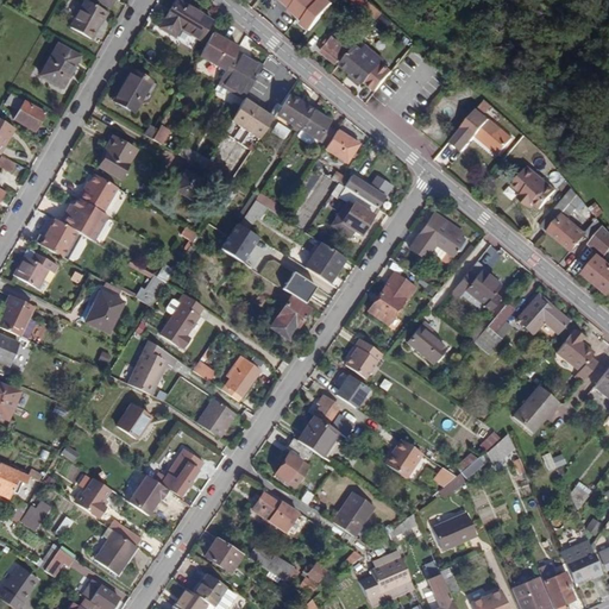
[(108,12),(86,0),(85,0),(70,26),(92,38),(101,22),(102,23),(108,12)]
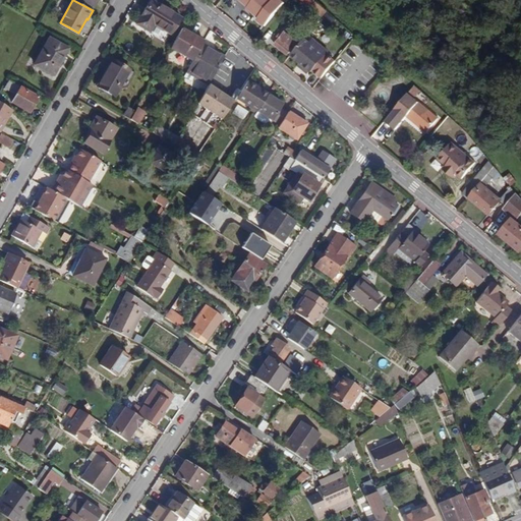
[(150,0),(136,23),(150,31),(154,24),(171,35),(181,17),(152,0),(150,0)]
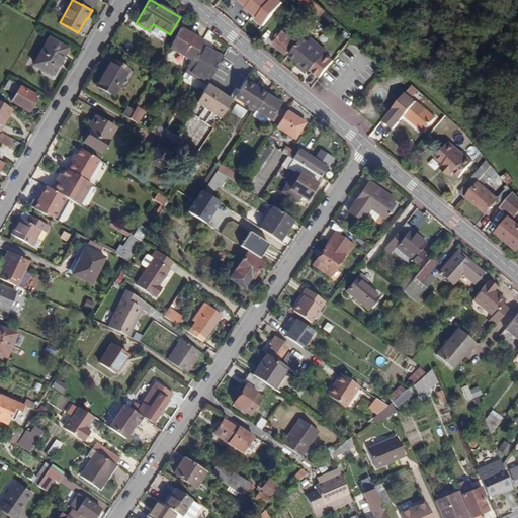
[(282,0),(238,0),(267,26),(287,5),(282,0)]
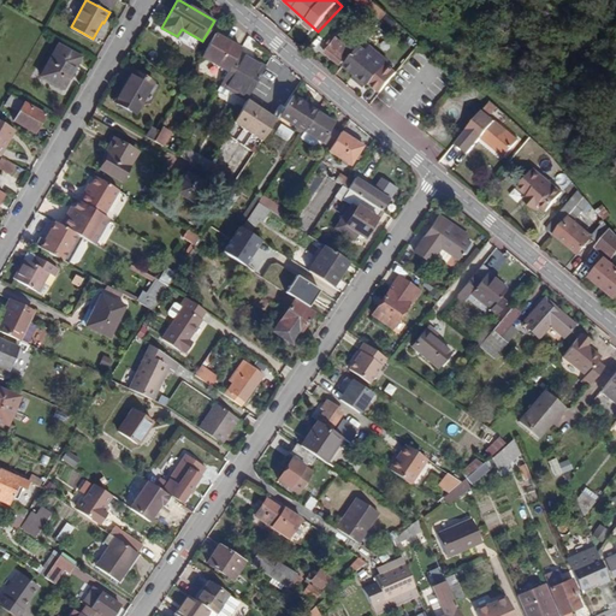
[(357,0),(375,15),(381,9),(372,0),(357,0)]
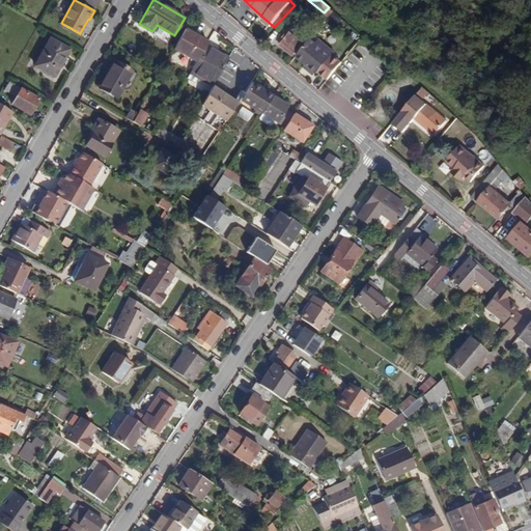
[(330,17),(334,11),(329,7),(324,12),(330,17)]
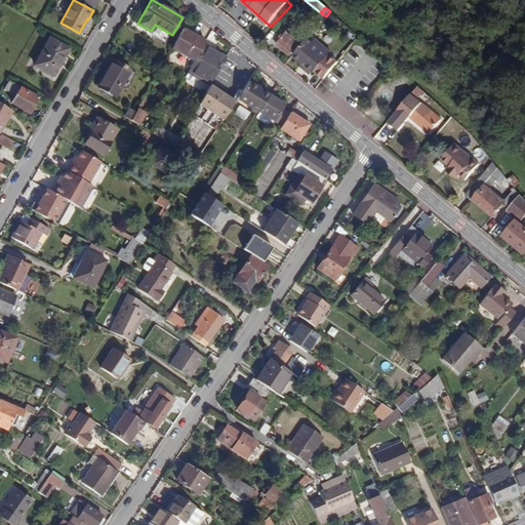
[(300,32),(293,27),(278,44),(290,54),(294,49),(294,48),(300,41),(296,37),(300,32)]
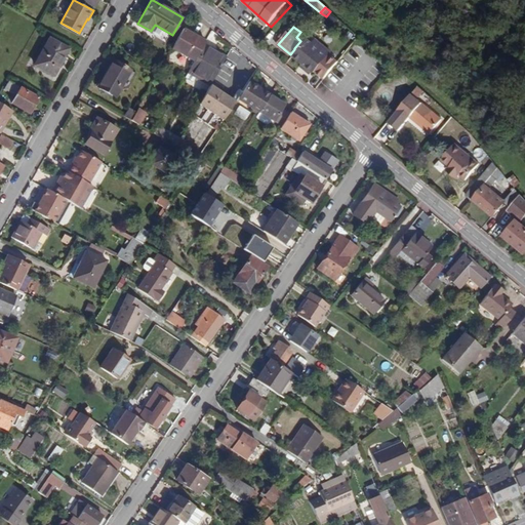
[(205,42),(184,30),(172,49),(194,62),(205,43),(205,42)]
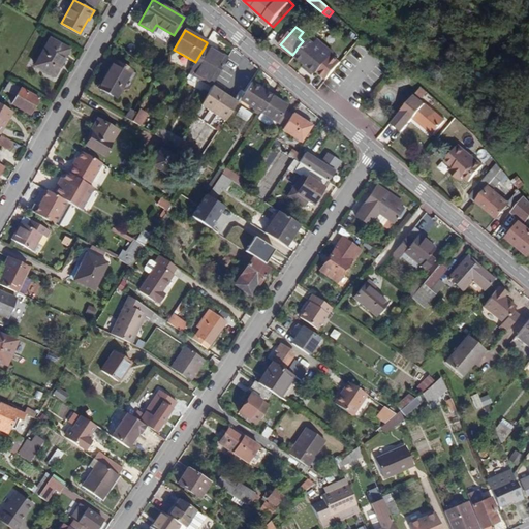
[(51,37),(35,64),(54,75),(69,49),(51,37)]
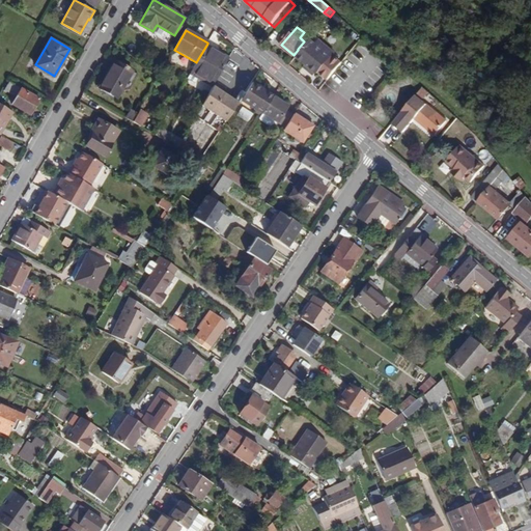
[(316,43),(311,38),(298,56),(306,63),(315,73),(317,74),(318,72),(327,80),(341,62),(333,55),(332,57),(316,43)]
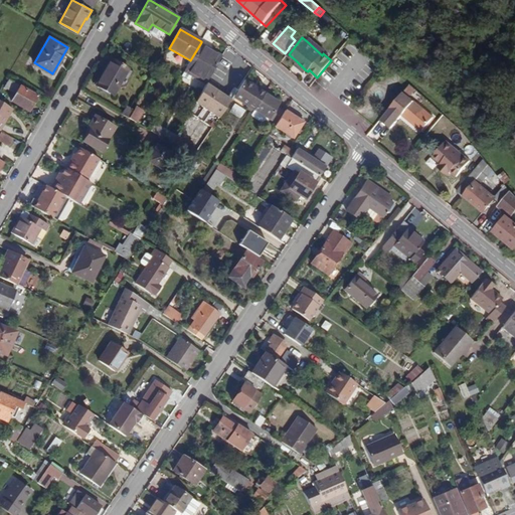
[(323,53),(325,50),(310,37),(307,41),(322,55),(323,53)]
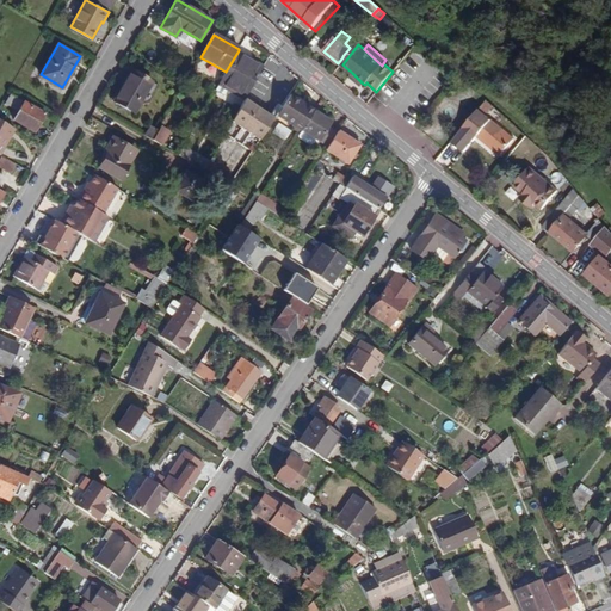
[(250,91),(253,82),(264,65),(239,50),(226,72),(220,84),(215,91),(223,96),(228,88),(245,98),(250,91)]
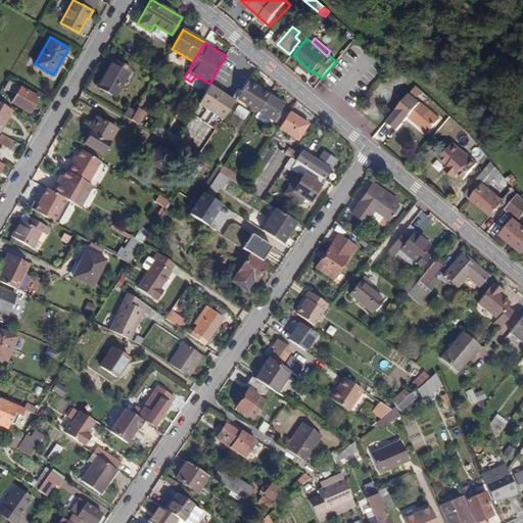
[(113,59),(97,87),(114,96),(131,69),(113,59)]
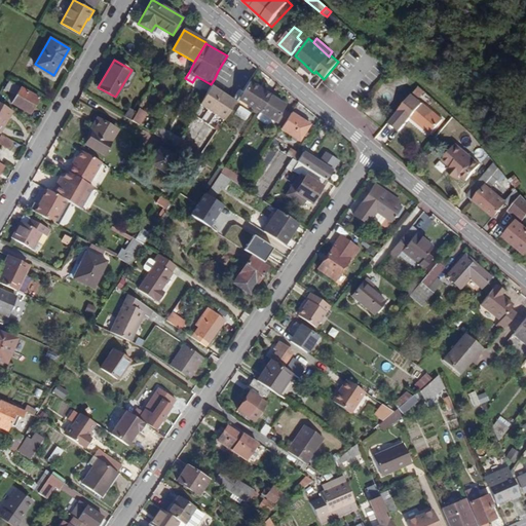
[(219,73),(218,71),(215,78),(225,87),(230,81),(231,83),(242,70),(230,60),(219,73)]
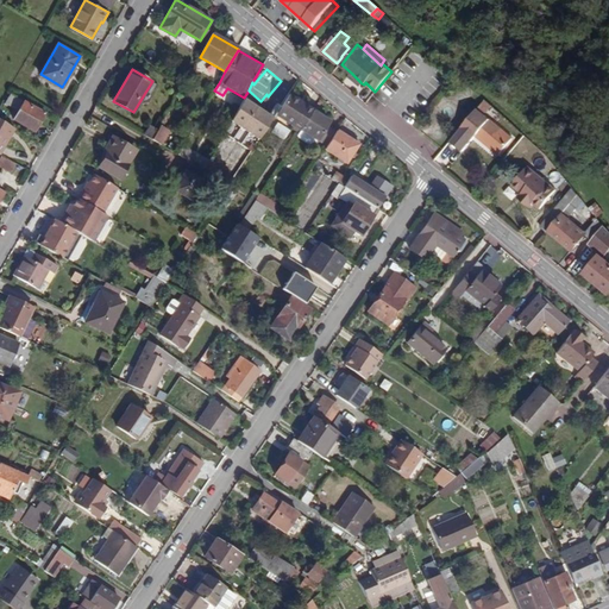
[(351,73),(347,76),(359,87),(362,83),(351,73)]
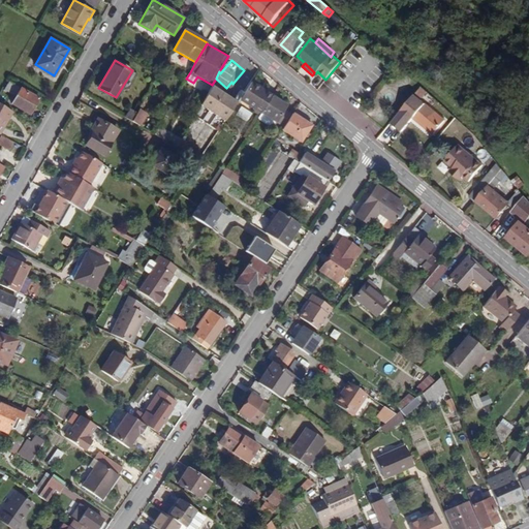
[(236,92),(242,96),(251,82),(253,79),(247,73),(236,92)]
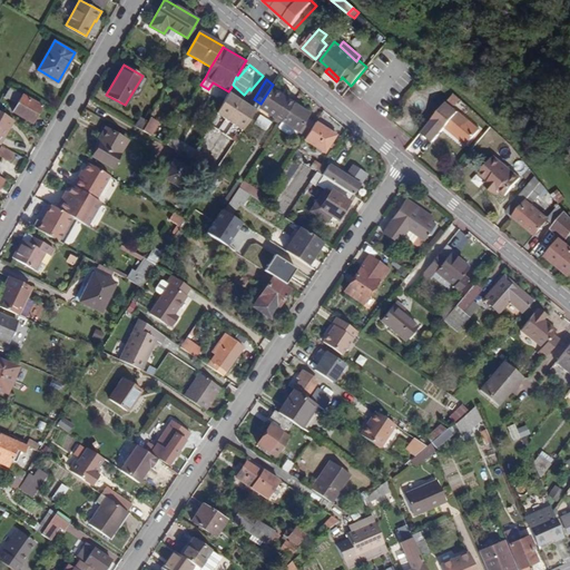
[(18,101),(13,110),(31,121),(41,105),(10,88),(7,95),(18,101)]
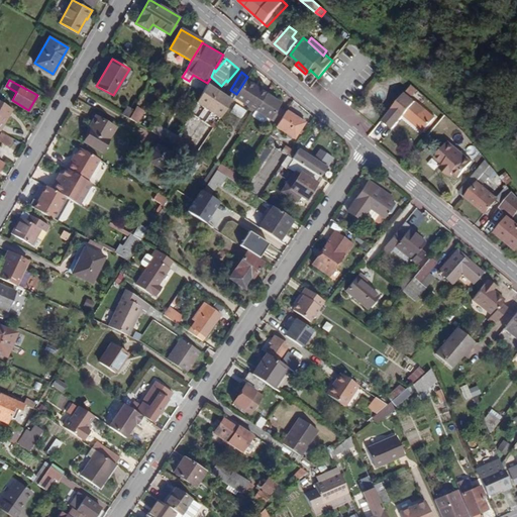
[(255,110),(266,93),(245,80),(236,94),(233,98),(232,101),(230,103),(239,109),(244,112),(247,107),(254,111),(255,110)]
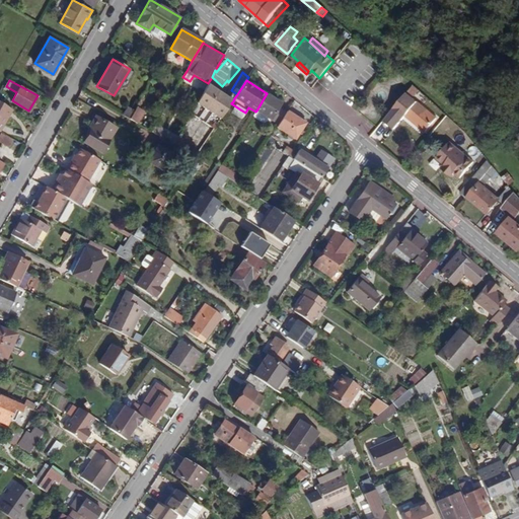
[(233,101),(207,84),(197,102),(221,119),(231,103),(233,101)]
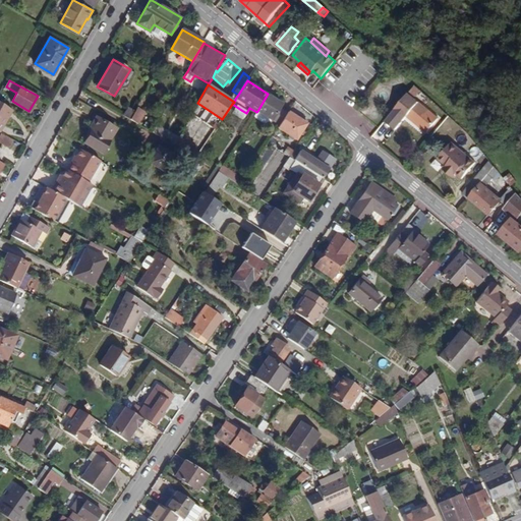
[(414,98),(421,91),(415,85),(395,109),(405,117),(407,115),(427,132),(439,118),(414,98)]
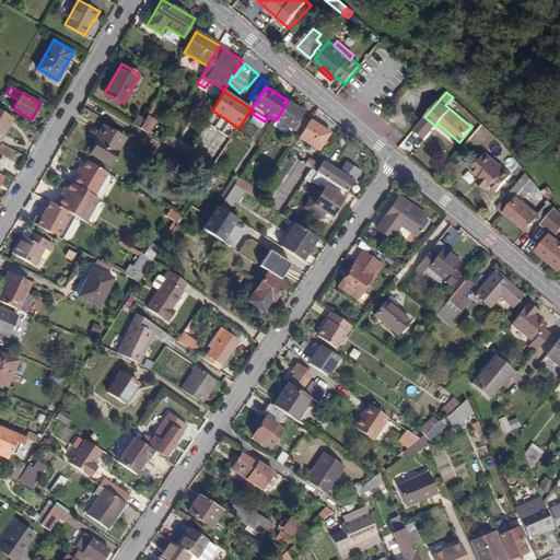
[(300,133),(308,120),(302,116),(304,112),(288,101),(277,119),(291,129),(292,130),(293,129),(300,133)]
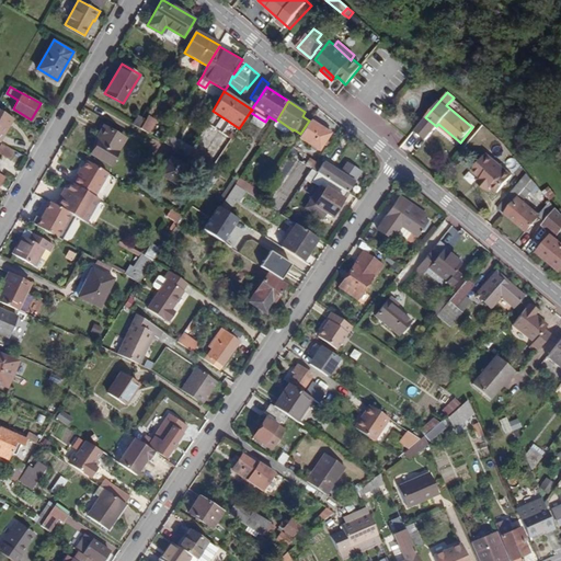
[(0,140),(0,141),(14,118),(0,110),(0,140)]
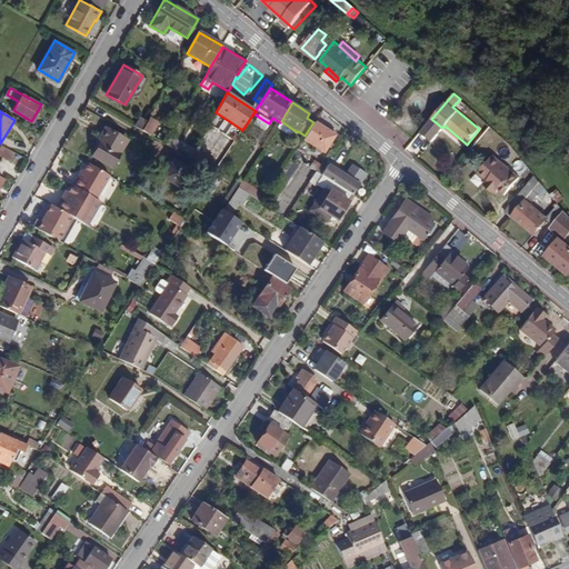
[(133,126),(141,130),(147,120),(139,116),(133,126)]
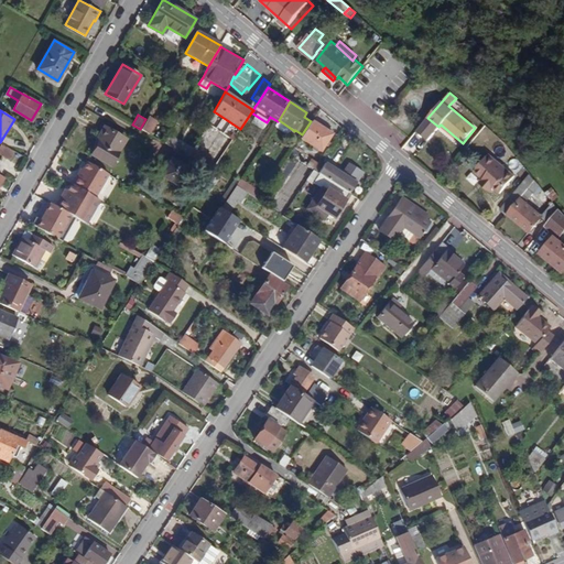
[(156,120),(148,116),(145,119),(140,129),(149,133),(156,120)]
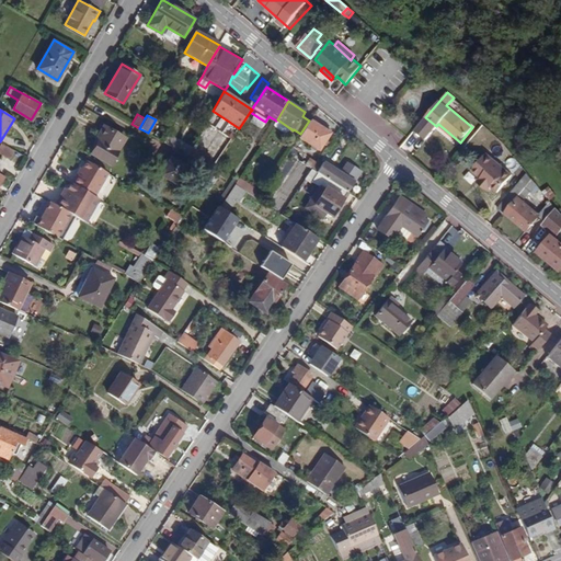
[(265,122),(260,118),(255,124),(261,127),(265,122)]
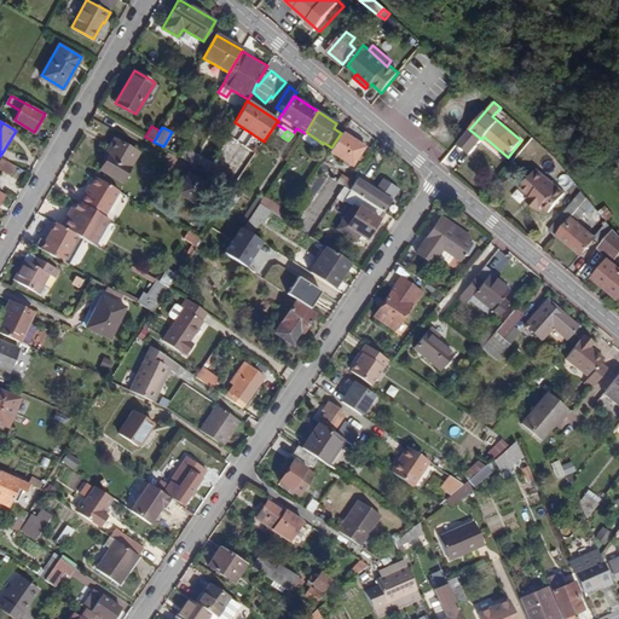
[(305,133),(301,138),(317,149),(322,143),(306,132),(305,133)]
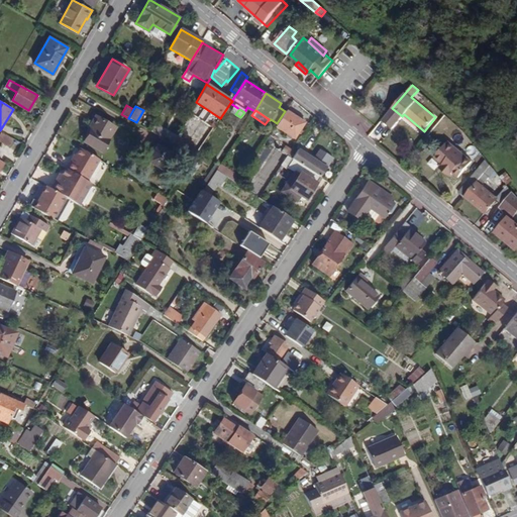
[(286,110),(285,111),(277,123),(276,125),(293,137),(295,135),(297,136),(299,132),(297,131),(304,121),(286,110)]
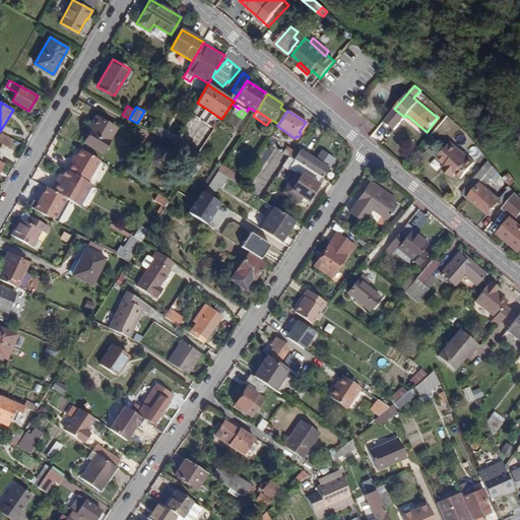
[(84,142),(103,152),(116,128),(95,117),(91,125),(94,126),(84,142)]
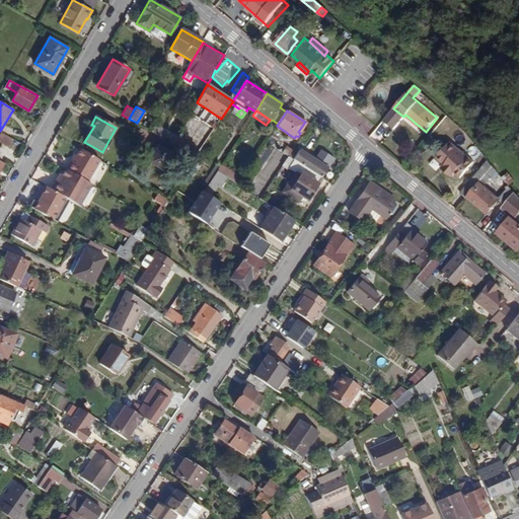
[(173,144),(177,137),(156,125),(152,132),(173,144)]
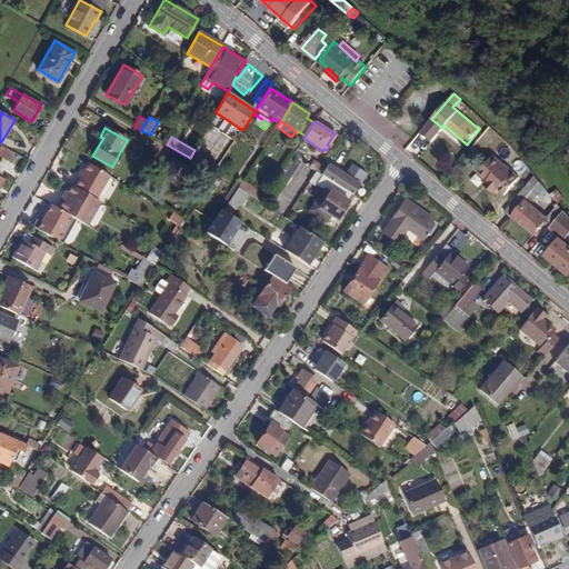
[(1,146),(0,147),(0,155),(8,160),(12,152),(1,146)]
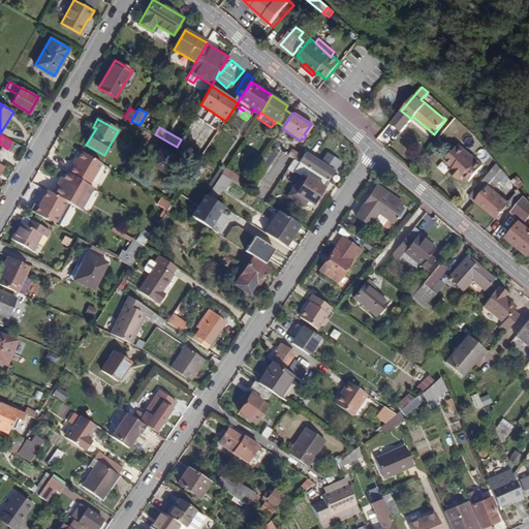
[(458,144),(443,160),(452,167),(455,169),(453,170),(461,178),(462,176),(468,181),(483,164),(458,144)]
